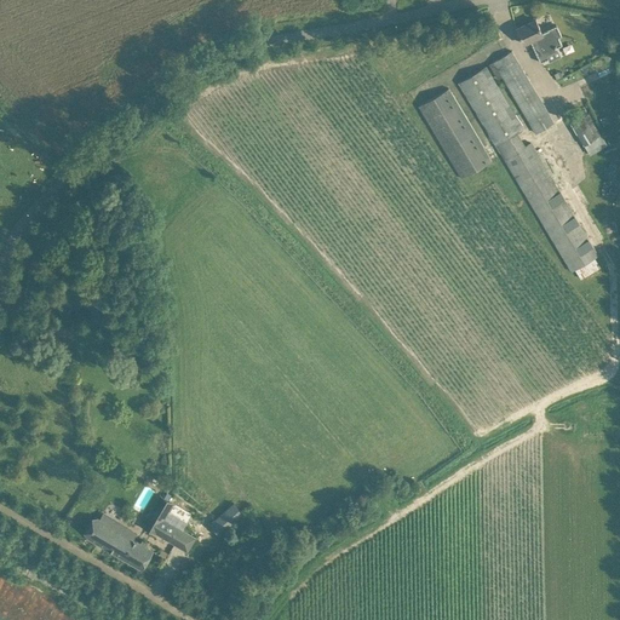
[(541,33),(540,30),(535,19),(516,29),(523,44),(532,39),(534,44),(532,45),(540,62),(549,58),(546,56),(557,51),(556,47),(562,45),(558,38),(562,36),(556,26),(547,29),(547,30),(541,33)]
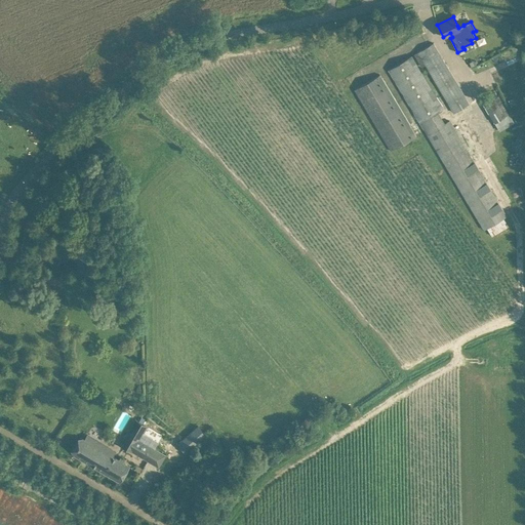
[(454,113),(470,104),(433,43),(418,52),(454,113)]
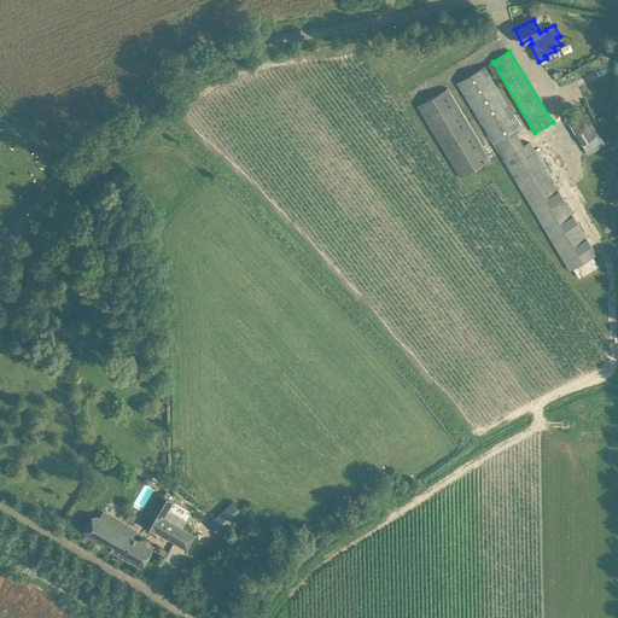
[(570,269),(596,254),(484,66),(458,82),(570,269)]
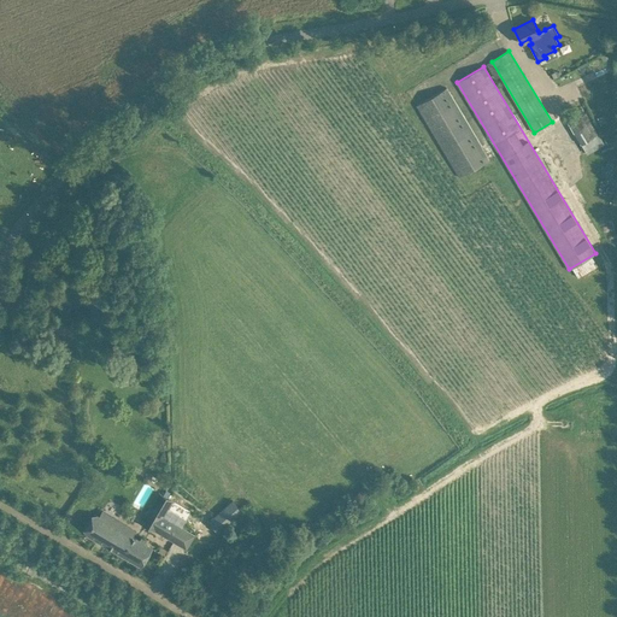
[(446,88),(417,105),(459,177),(489,160),(446,88)]
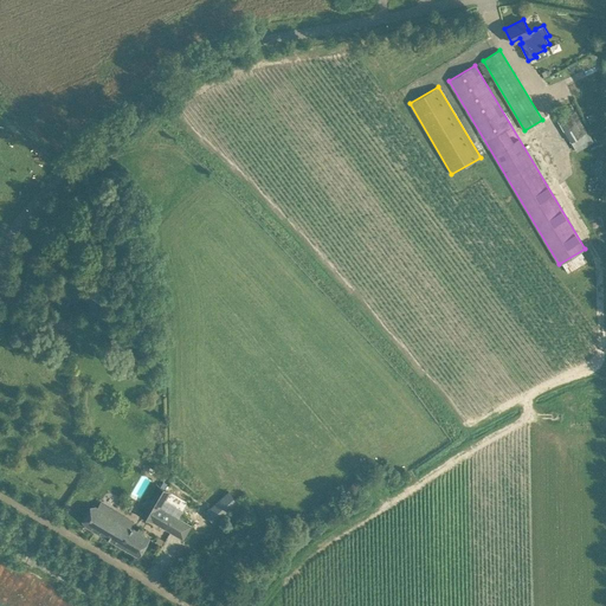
[(574,111),(558,121),(575,152),(591,142),(574,111)]
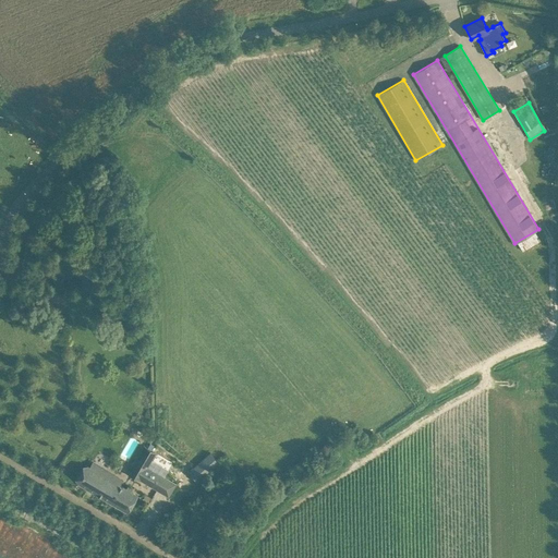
[(60,294),(52,289),(44,301),(51,307),(60,294)]
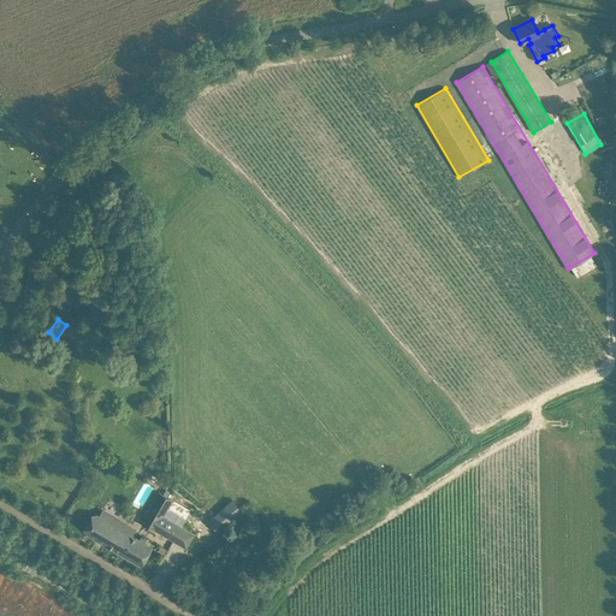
[(60,374),(63,366),(52,362),(49,371),(60,374)]
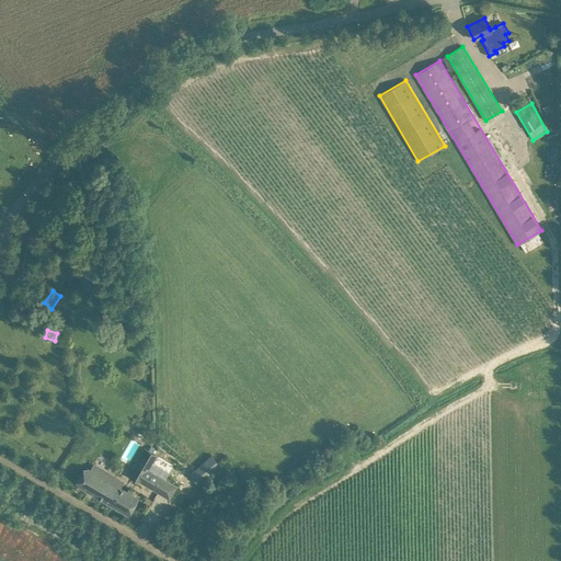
[(158,492),(165,479),(149,469),(158,455),(145,447),(128,474),(141,482),(158,492)]
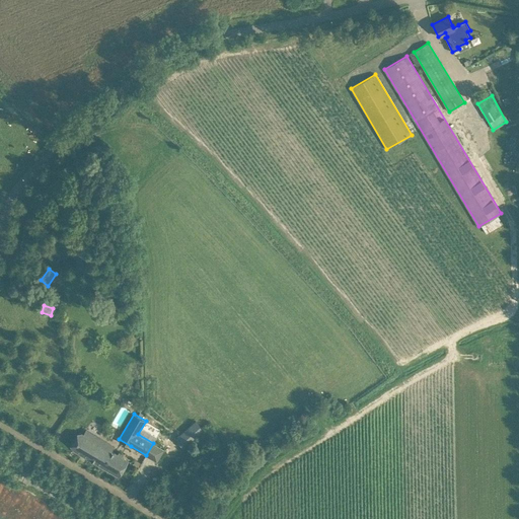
[(183,446),(202,429),(196,422),(176,439),(183,446)]
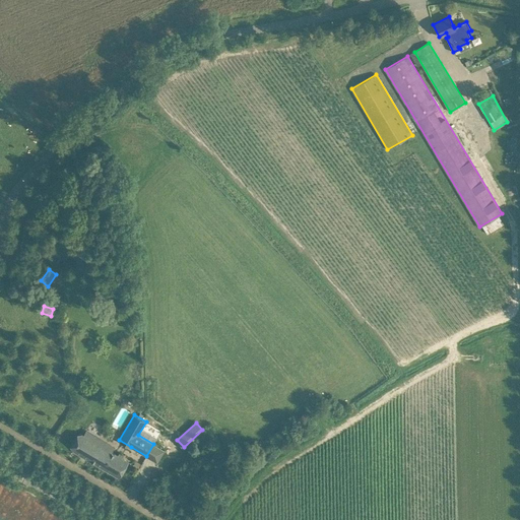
[(73,450),(88,459),(119,477),(128,461),(81,434),(73,450)]
